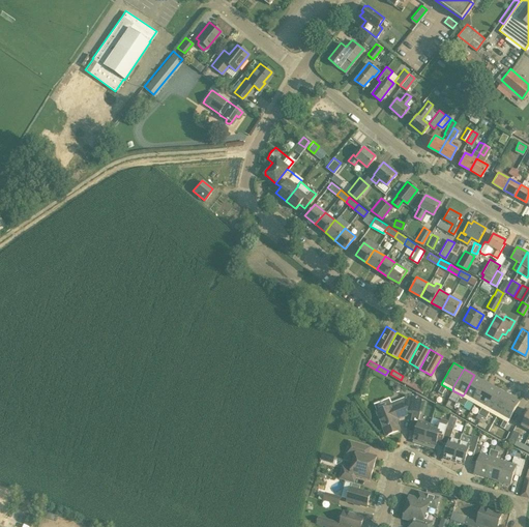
[(474,375),(465,392),(463,396),(467,399),(474,402),(475,399),(486,381),(474,375)]
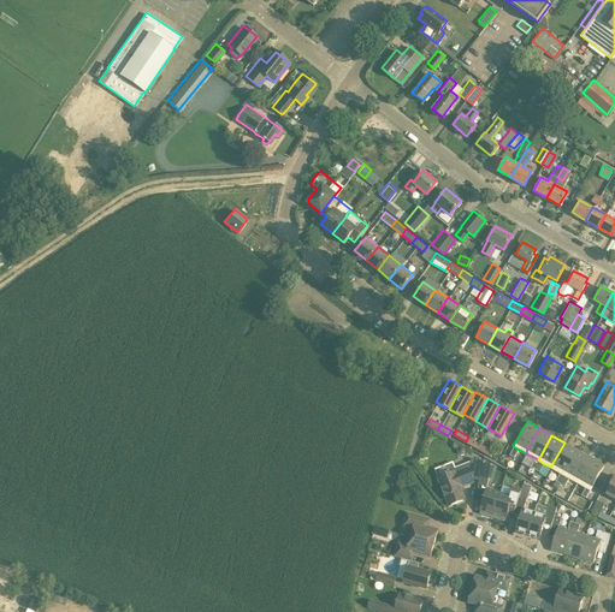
[(478,447),(480,444),(468,437),(466,441),(478,447)]
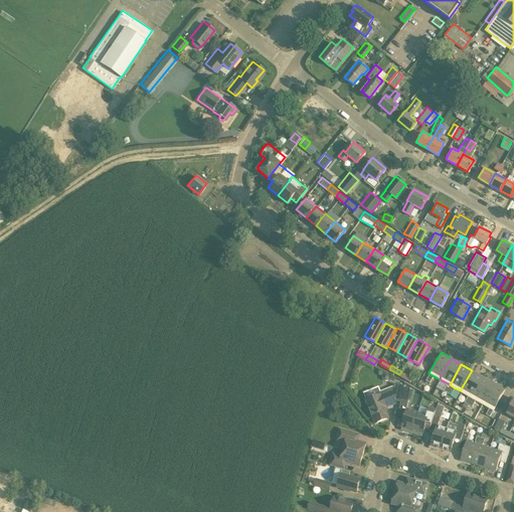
[(472,370),(462,387),(461,390),(467,394),(471,396),(473,393),(483,375),(472,370)]
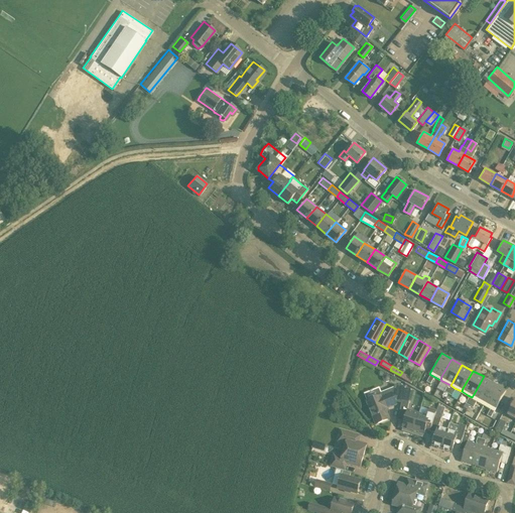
[(402,372),(400,375),(410,381),(412,377),(402,372)]
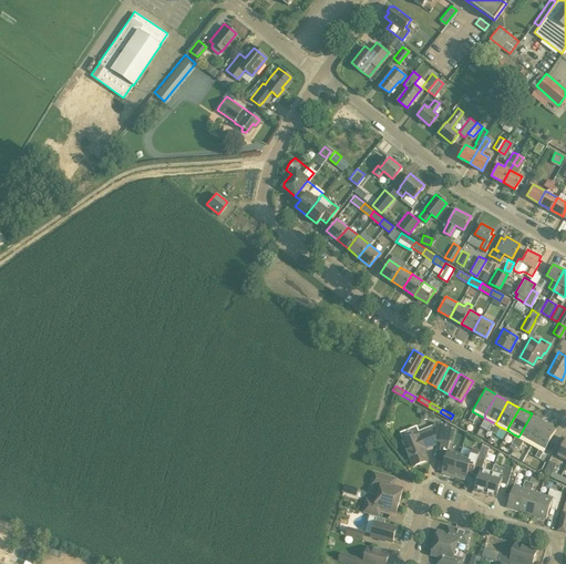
[(532,413),(521,433),(518,437),(522,439),(531,443),(533,440),(543,420),(532,413)]
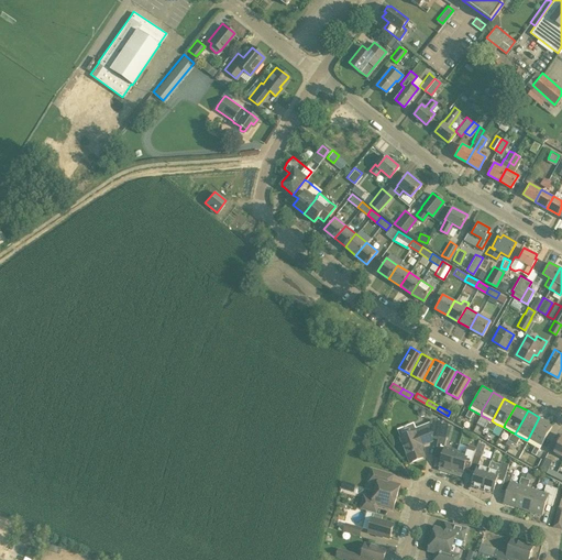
[(539,417),(529,437),(527,440),(535,445),(538,447),(540,443),(551,425),(539,417)]
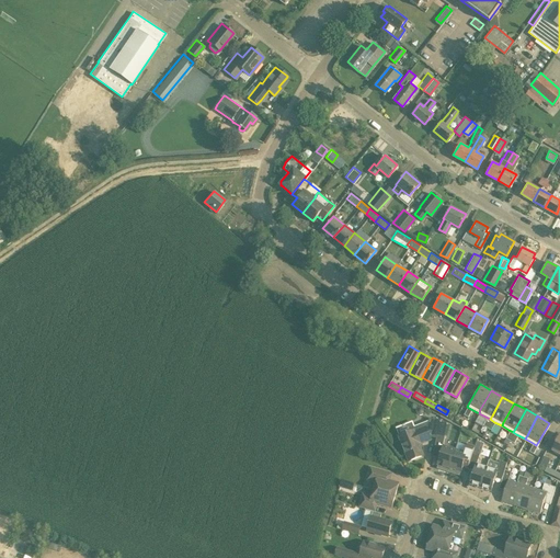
[(435,436),(436,433),(438,419),(429,417),(426,428),(425,425),(413,430),(412,429),(398,435),(408,459),(422,454),(418,442),(430,437),(429,435),(435,436)]
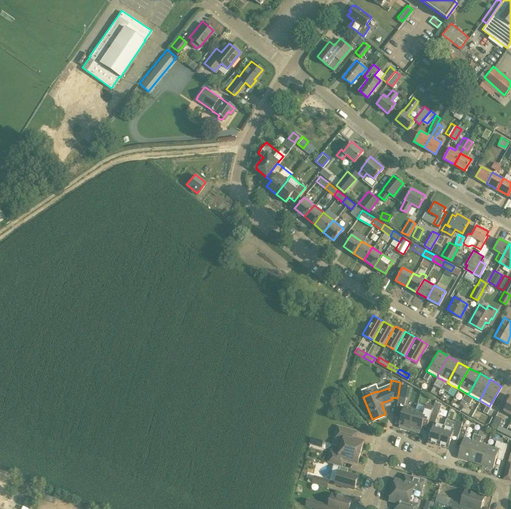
[(408,429),(409,425),(414,409),(403,405),(405,396),(398,395),(397,398),(395,409),(402,411),(398,422),(399,422),(398,425),(408,429)]
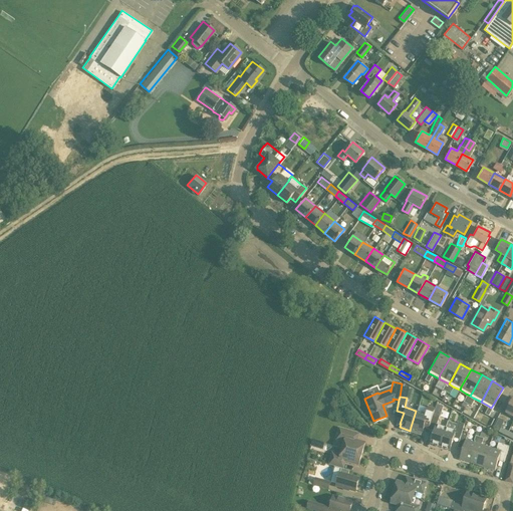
[(428,427),(429,425),(430,421),(433,413),(434,408),(427,406),(425,413),(416,411),(411,427),(410,431),(420,434),(421,431),(423,426),(428,427)]
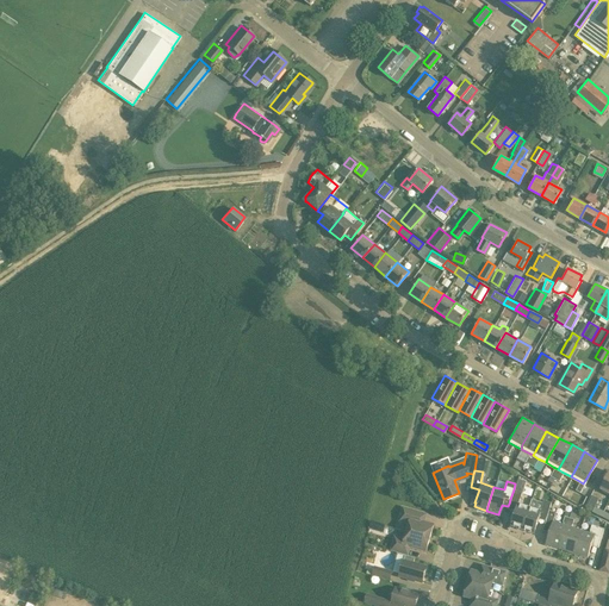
[(521,528),(528,506),(517,503),(521,492),(514,489),(510,499),(509,504),(516,506),(510,524),(521,528)]
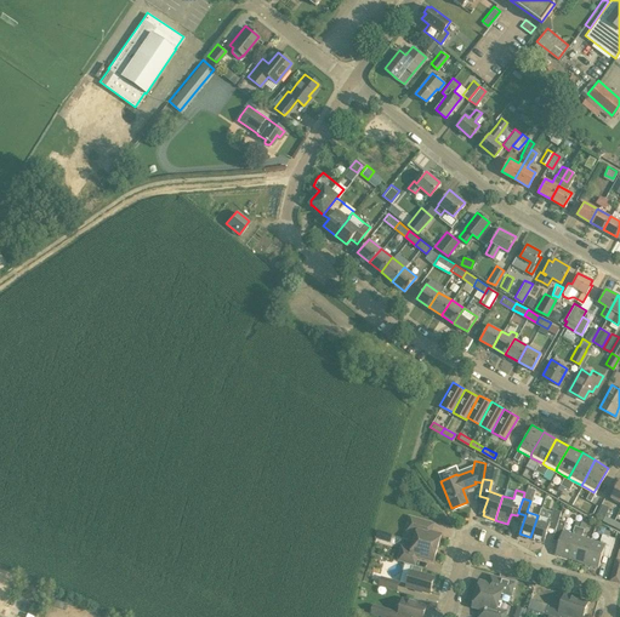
[(607,521),(609,516),(604,514),(608,506),(601,502),(593,515),(607,521)]
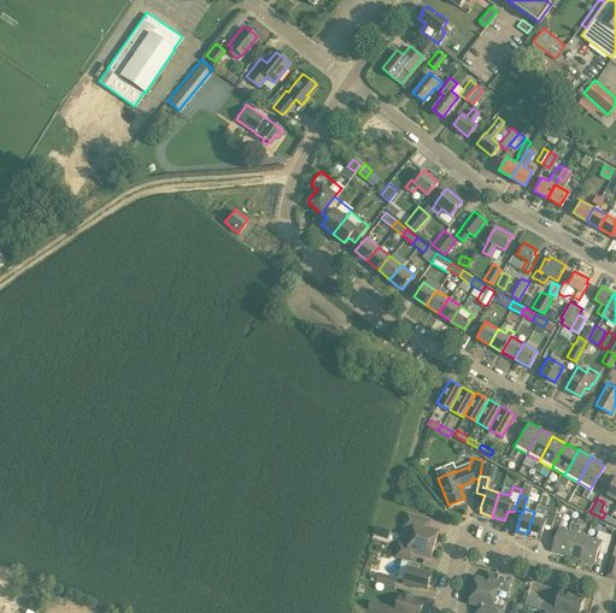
[(553,514),(555,514),(557,507),(549,505),(545,516),(534,512),(527,534),(539,537),(545,519),(552,522),(553,514)]
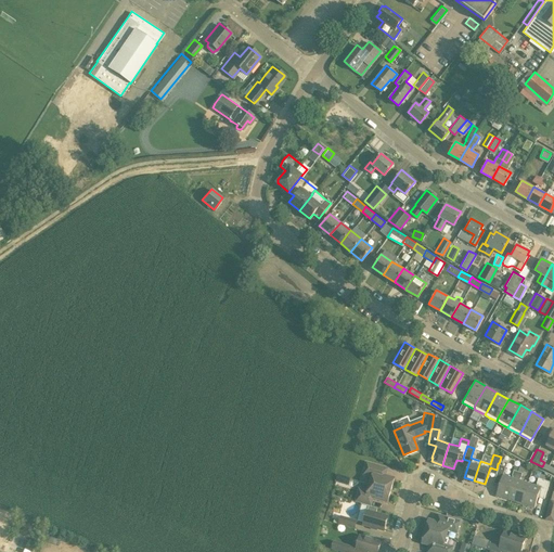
[(387,467),(383,465),(365,461),(362,473),(371,475),(369,483),(389,488),(394,476),(387,475),(385,474),(387,467)]
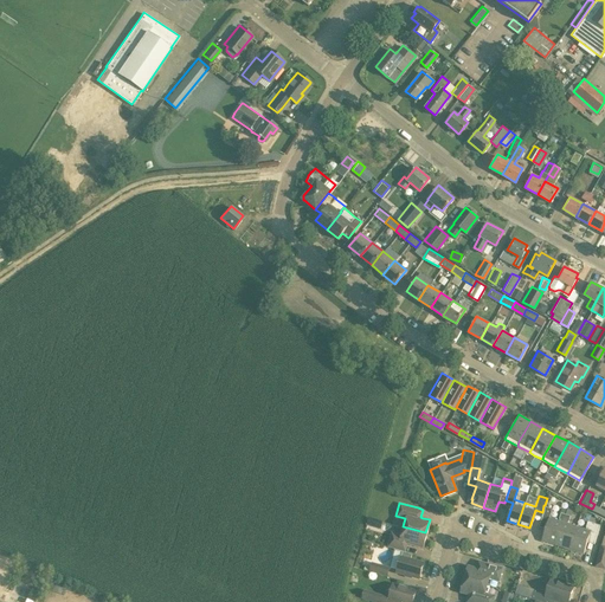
[(604,516),(604,512),(604,509),(594,504),(592,509),(604,516)]
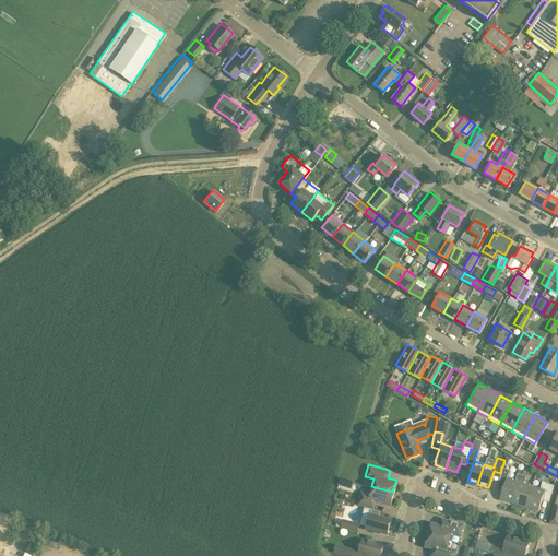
[(501,466),(500,473),(496,485),(502,487),(499,497),(512,501),(521,473),(517,472),(514,477),(515,478),(514,480),(506,476),(508,469),(502,466),(501,466)]
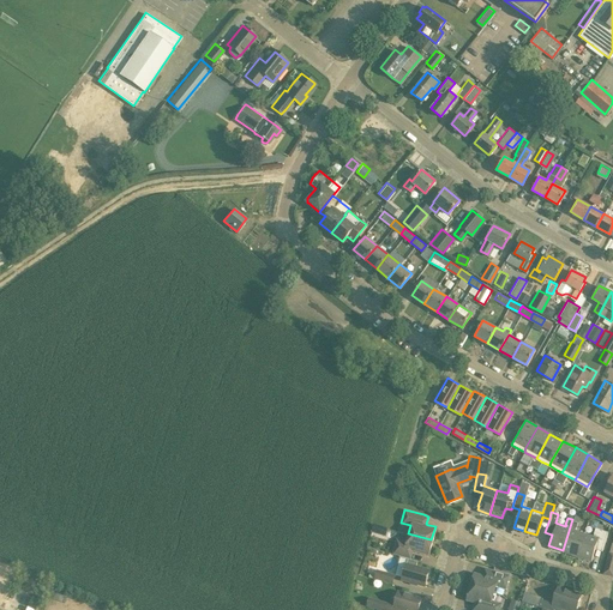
[(576,555),(583,532),(574,529),(574,527),(575,527),(577,521),(572,519),(563,550),(576,555)]
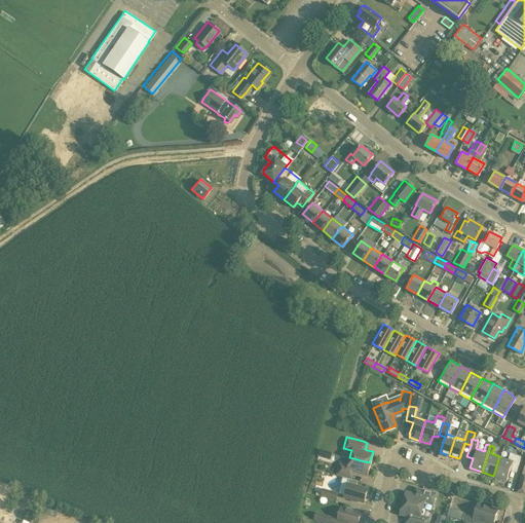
[(499,456),(493,476),(505,479),(509,470),(515,471),(519,454),(510,451),(508,456),(508,457),(508,458),(499,456)]
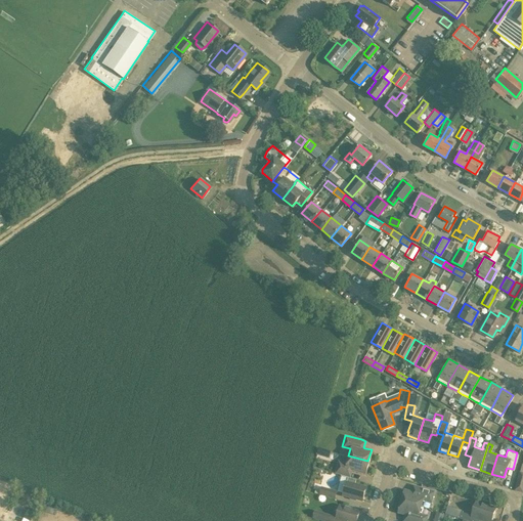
[(338,460),(335,472),(350,476),(351,469),(364,473),(367,461),(348,456),(346,463),(338,460)]
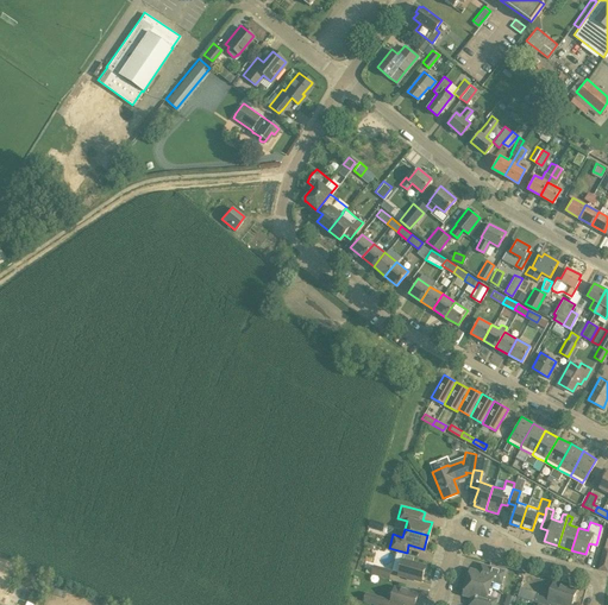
[(420,580),(425,565),(402,558),(397,573),(420,580)]
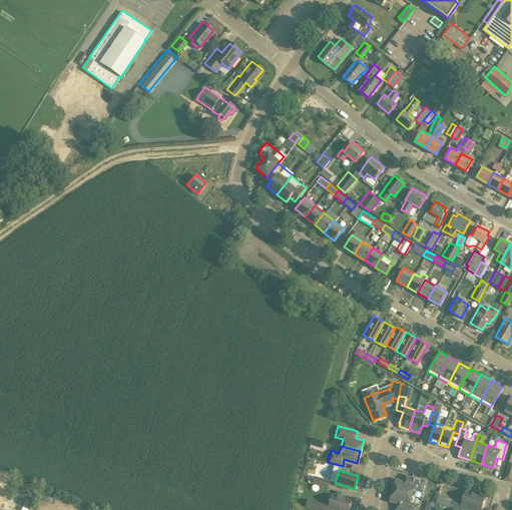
[(327,487),(330,479),(314,474),(312,482),(327,487)]
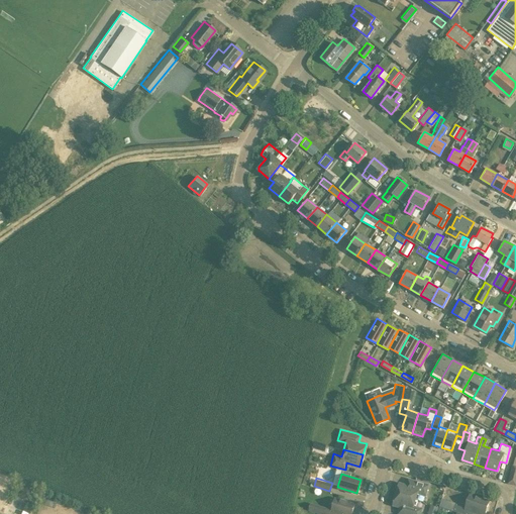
[(428,484),(407,478),(405,484),(398,482),(395,493),(415,499),(416,492),(425,495),(428,484)]
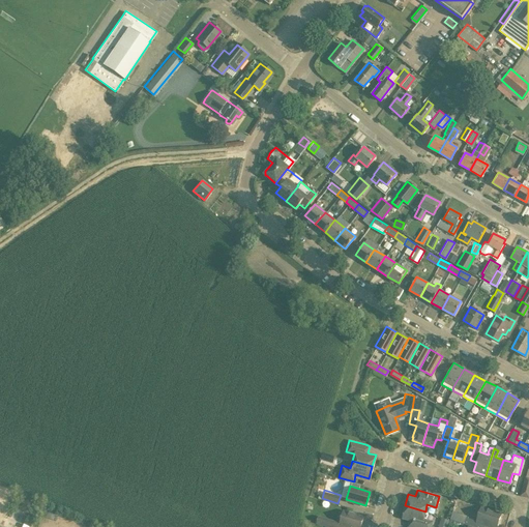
[(405,505),(402,517),(408,519),(407,526),(412,526),(430,526),(432,520),(423,518),(425,511),(405,505)]
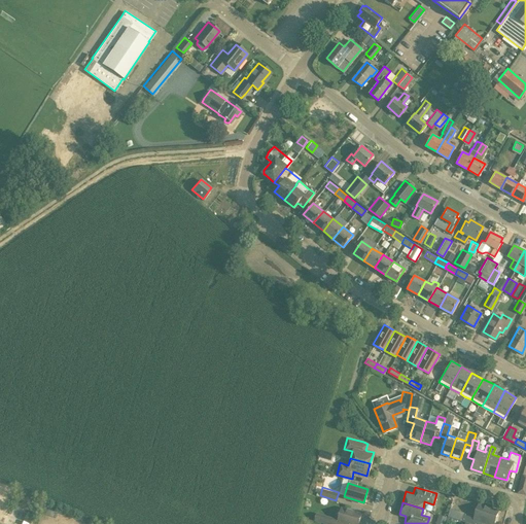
[(465,521),(474,523),(476,523),(479,519),(493,523),(497,510),(478,503),(474,517),(463,514),(462,514),(460,519),(460,520),(465,521)]
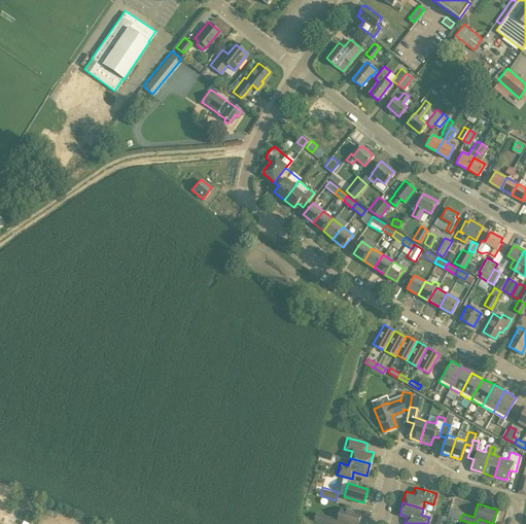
[(350,523),(357,523),(360,513),(341,508),(338,518),(337,520),(349,523),(350,523)]
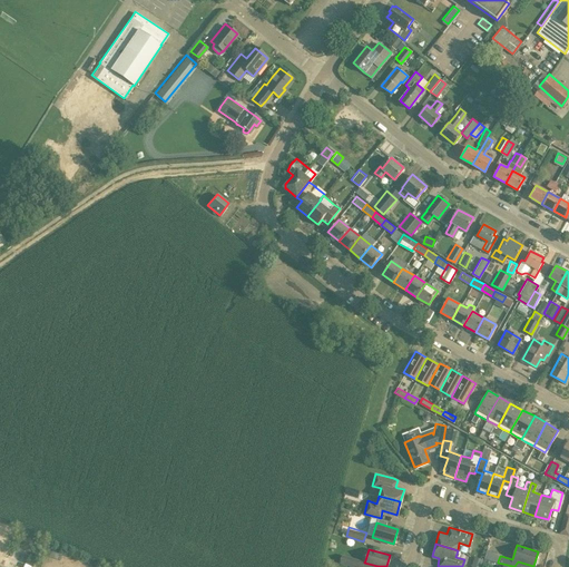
[(501,554),(493,550),(491,559),(498,561),(500,556),(501,556),(501,554)]
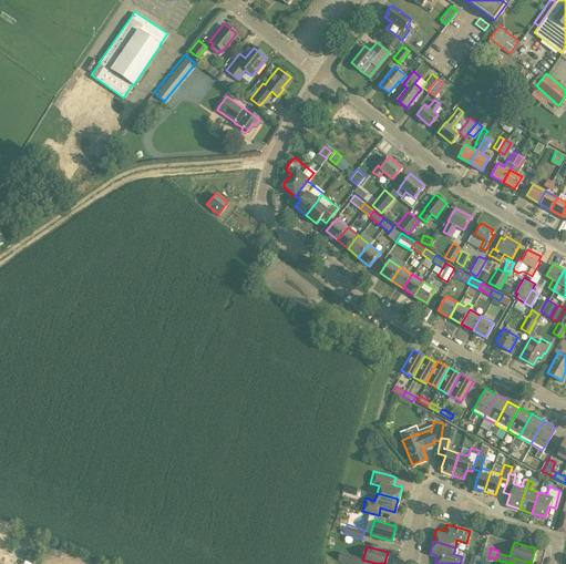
[(362,560),(363,557),(339,551),(337,559),(356,563),(354,563),(374,563),(376,563),(362,560)]
